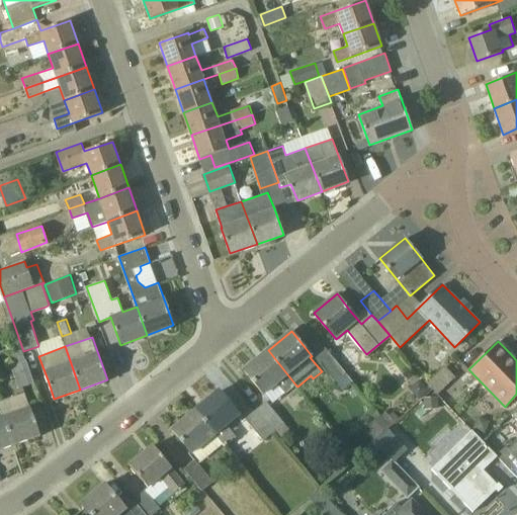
[(286,393),(295,384),(268,350),(244,369),(265,395),(267,394),(271,399),(280,392),(275,385),(278,383),(286,393)]
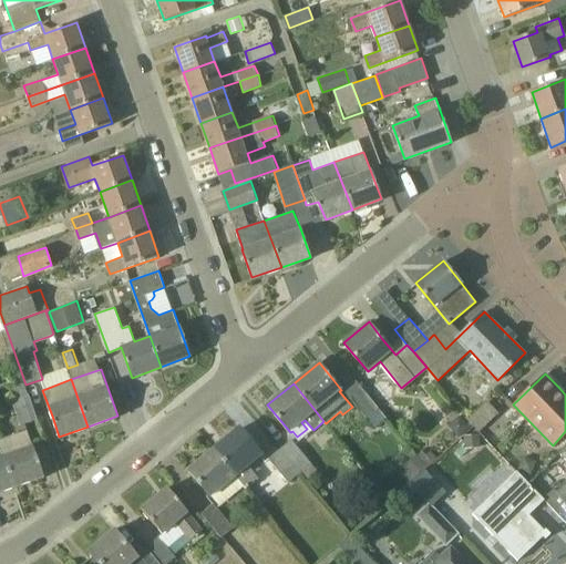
[(386,416),(359,383),(347,393),(374,426),(386,416)]
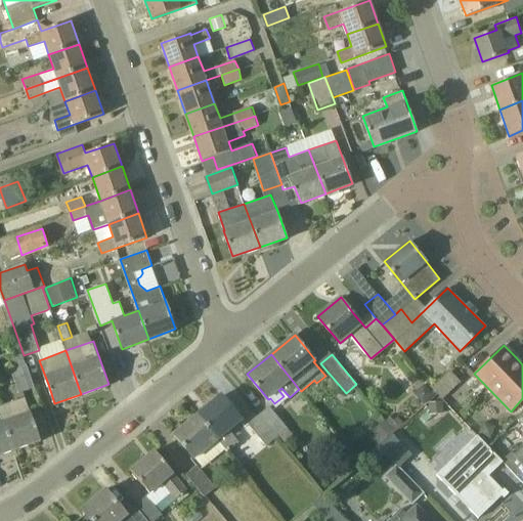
[(19,392),(34,387),(26,363),(13,368),(11,368),(19,392)]
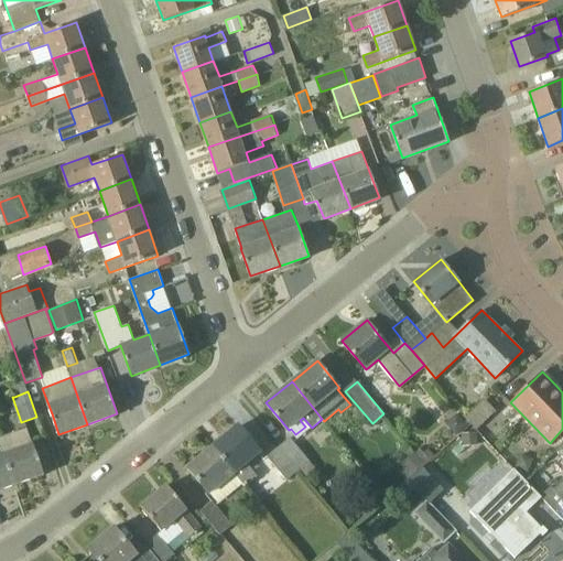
[(486,399),(465,417),(476,428),(496,410),(486,399)]
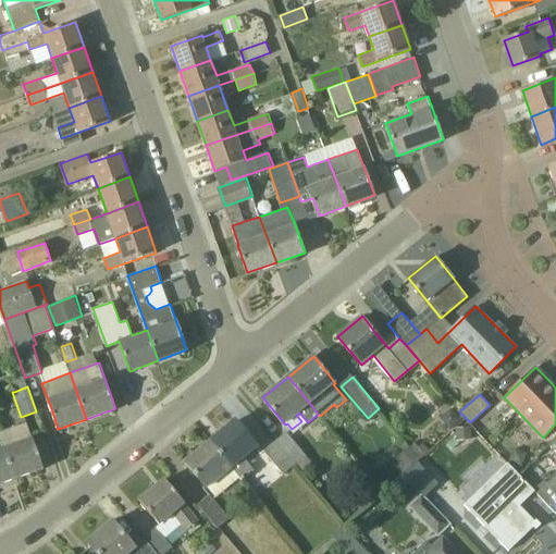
[(451,428),(461,418),(452,407),(441,417),(451,428)]
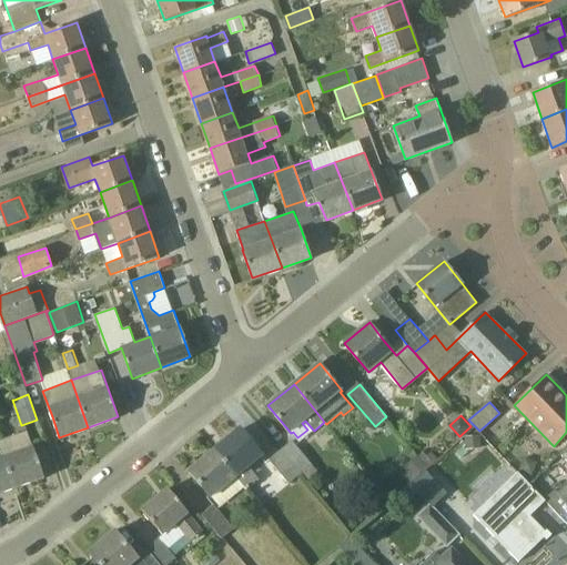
[(215,449),(238,476),(247,488),(260,478),(250,466),(263,455),(254,445),(241,427),(215,449)]
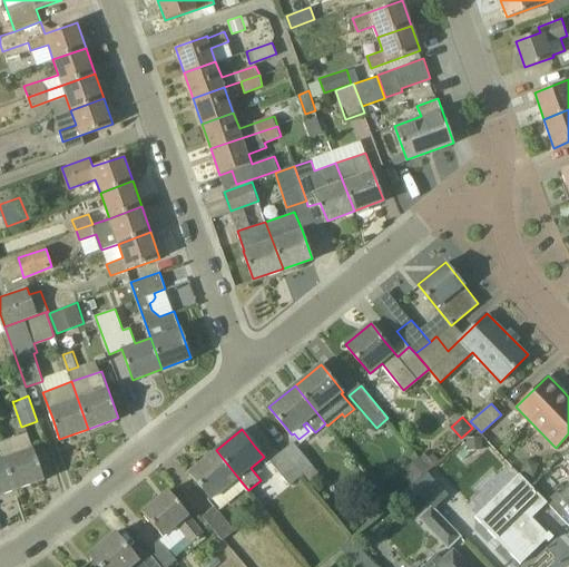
[(45,478),(37,458),(28,431),(0,441),(0,445),(5,458),(16,489),(45,478)]
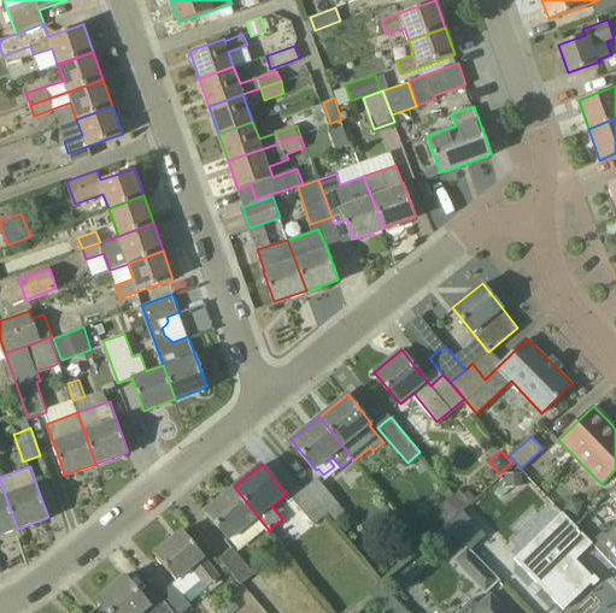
[(506,487),(523,484),(522,471),(505,472),(506,487)]
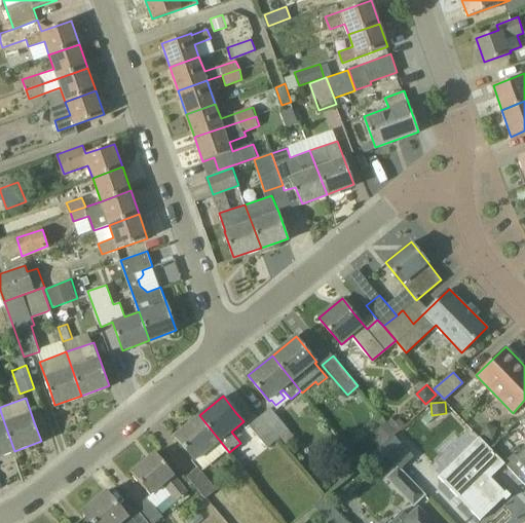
[(278,437),(279,437),(289,430),(271,407),(261,415),(278,437)]
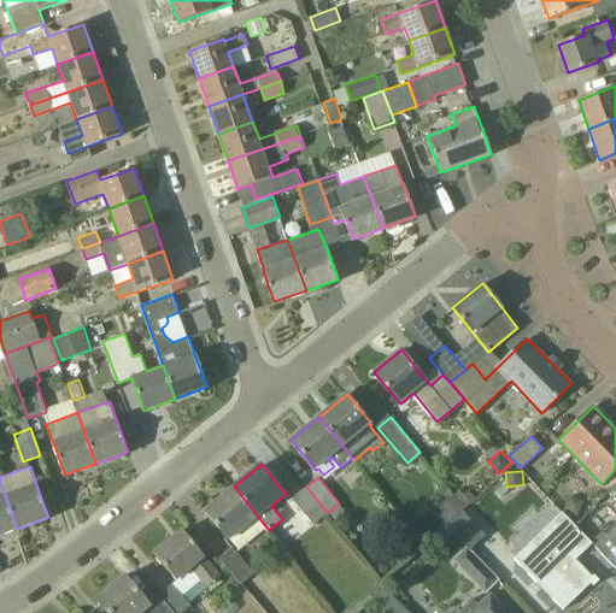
[(602,511),(615,497),(615,482),(594,505),(602,511)]
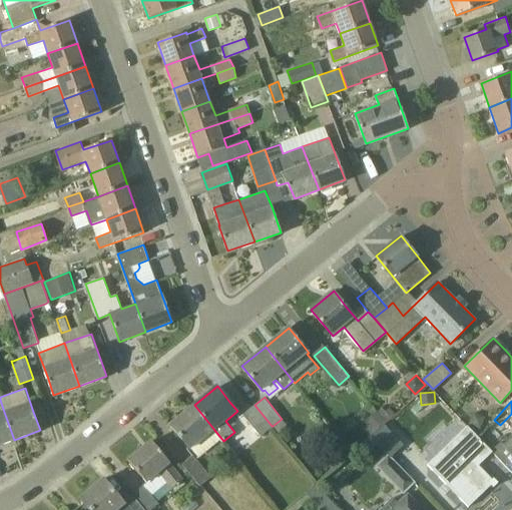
[(170,425),(191,449),(214,430),(194,405),(170,425)]
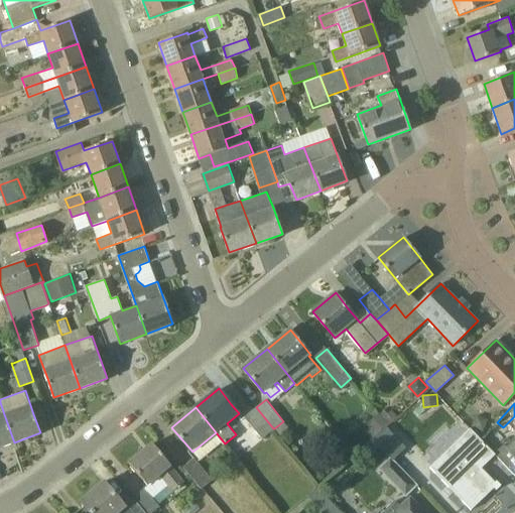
[(262,437),(273,428),(256,407),(245,416),(262,437)]
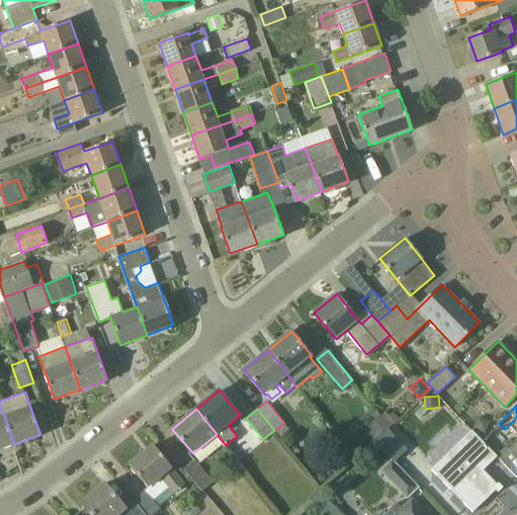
[(381,415),(374,420),(371,423),(372,424),(365,430),(363,432),(371,441),(390,425),(381,415)]
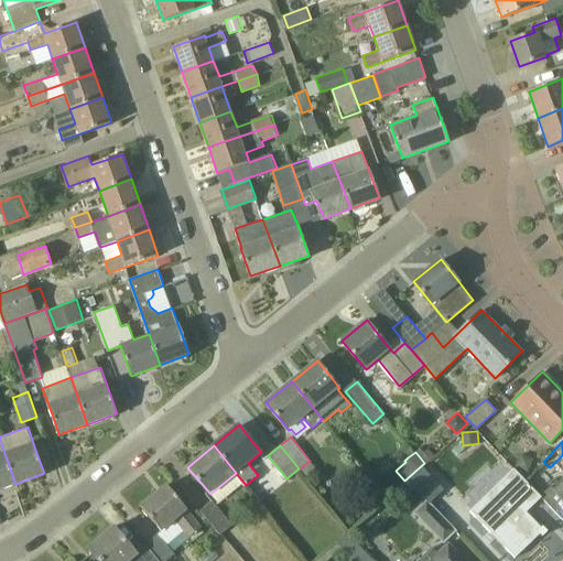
[(516,465),(529,471),(534,457),(521,452),(516,465)]
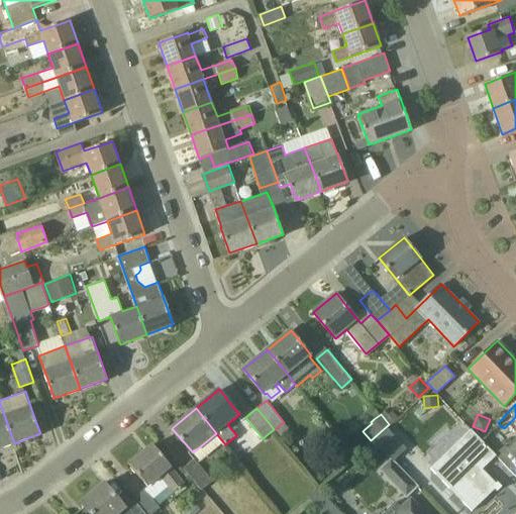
[(4,415),(0,415),(0,447),(14,443),(4,415)]
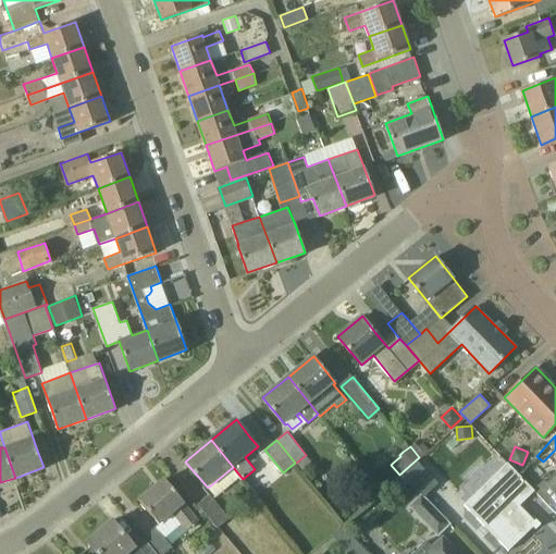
[(555,450),(555,474),(547,482),(544,479),(534,489),(543,497),(543,499),(555,512),(555,450)]
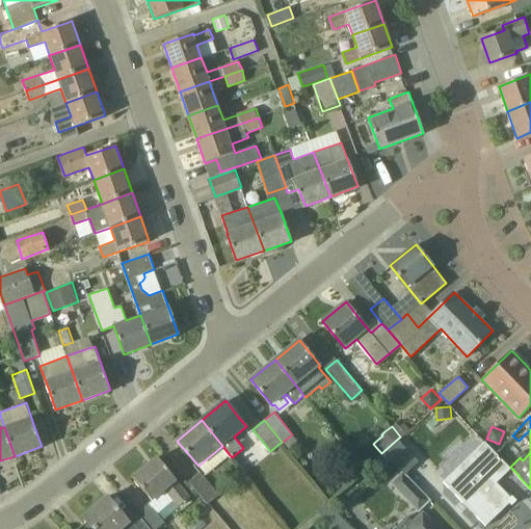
[(292,434),(283,442),(288,449),(298,442),(292,434)]
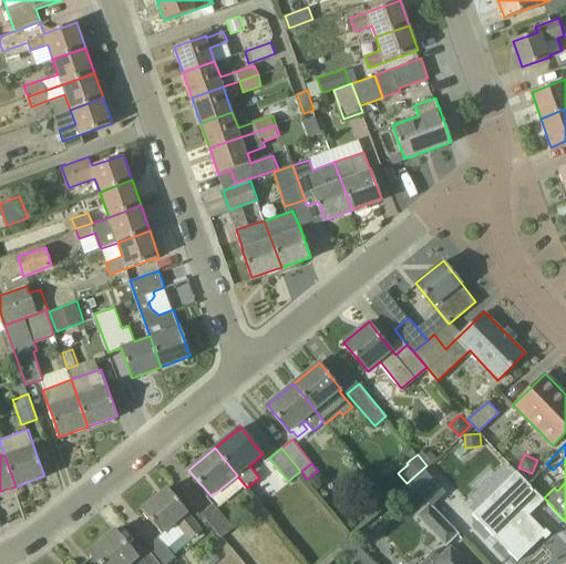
[(430,503),(432,505),(446,492),(424,470),(411,483),(423,495),(430,503)]
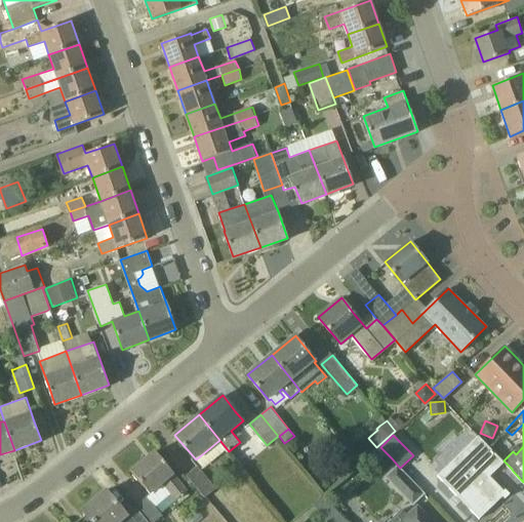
[(505,491),(489,476),(504,462),(479,437),(439,475),(480,517),(501,496),(504,498),(509,493),(506,490),(505,491)]
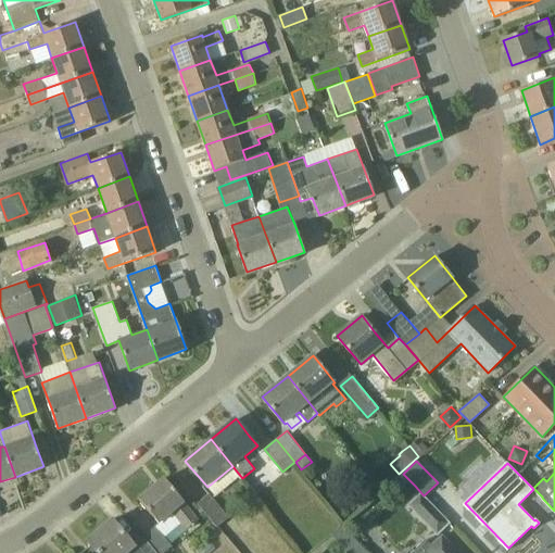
[(139,498),(160,523),(173,512),(187,529),(188,528),(191,531),(201,524),(198,519),(199,519),(185,502),(178,493),(164,477),(139,498)]
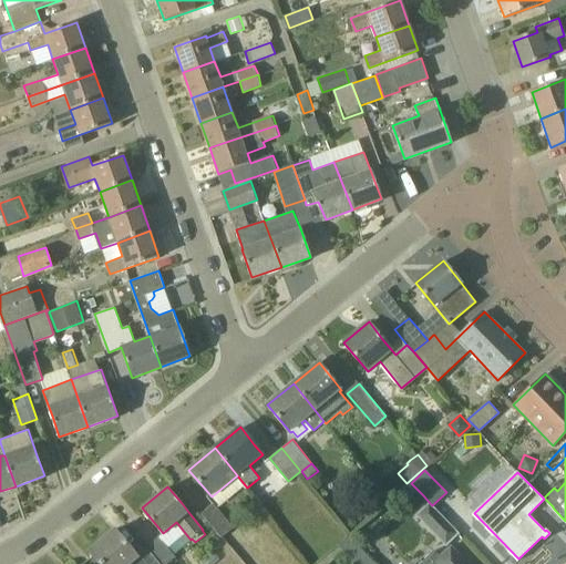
[(419,513),(430,503),(423,495),(412,506),(419,513)]
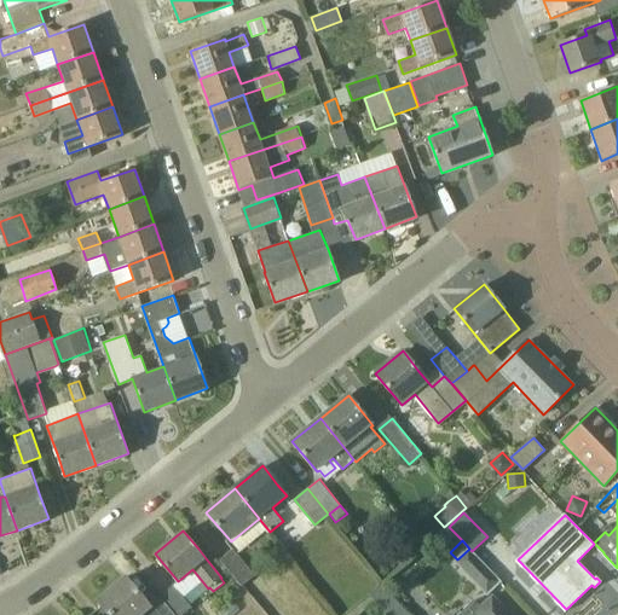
[(255,574),(234,549),(220,560),(242,585),(255,574)]
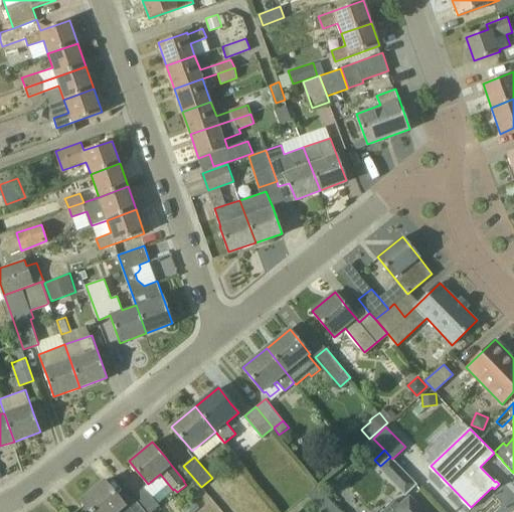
[(416,483),(392,459),(390,457),(380,466),(379,467),(405,494),(416,483)]
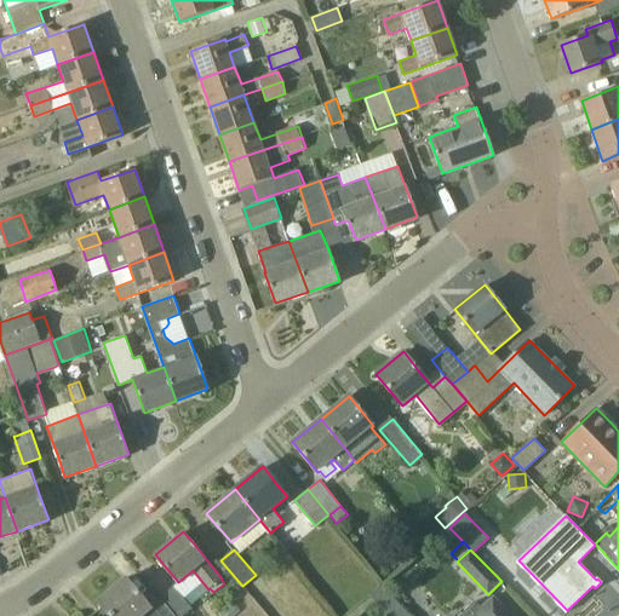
[(175,615),(160,598),(149,606),(126,579),(97,603),(109,615),(175,615)]
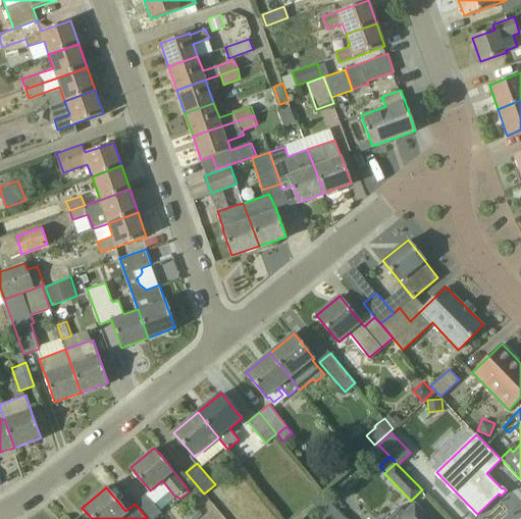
[(147,518),(152,518),(161,512),(146,494),(135,504),(147,518)]
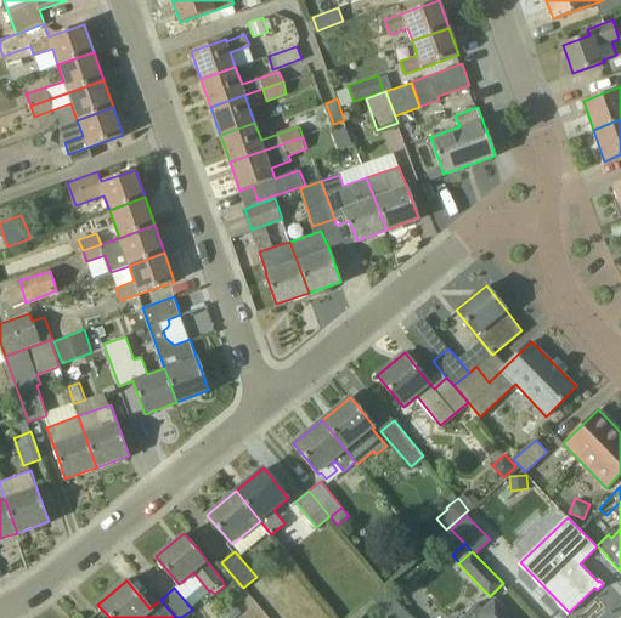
[(412,617),(383,588),(372,597),(391,617),(412,617)]
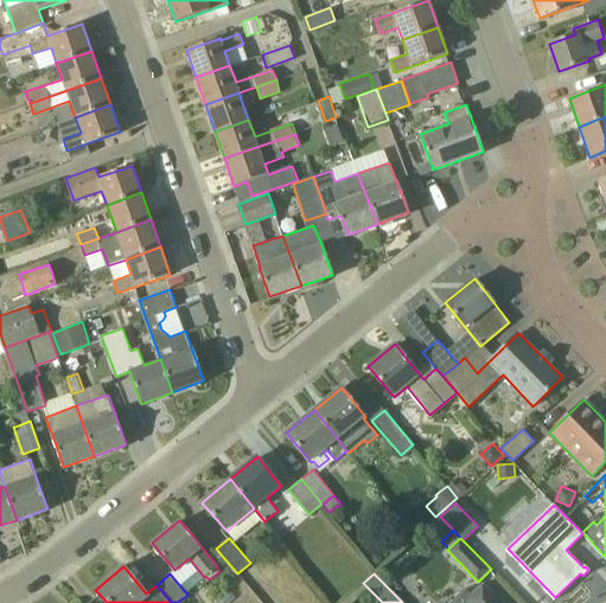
[(501,602),(482,583),(471,594),(465,588),(448,602),(444,602),(441,601),(439,602),(501,602)]
